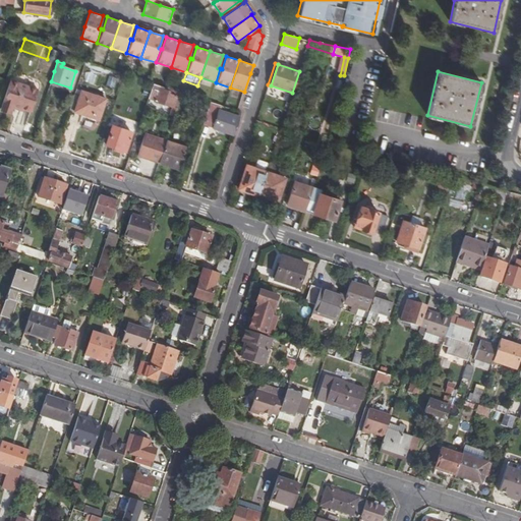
[(31,111),(38,90),(10,79),(1,107),(12,110),(14,105),(31,111)]
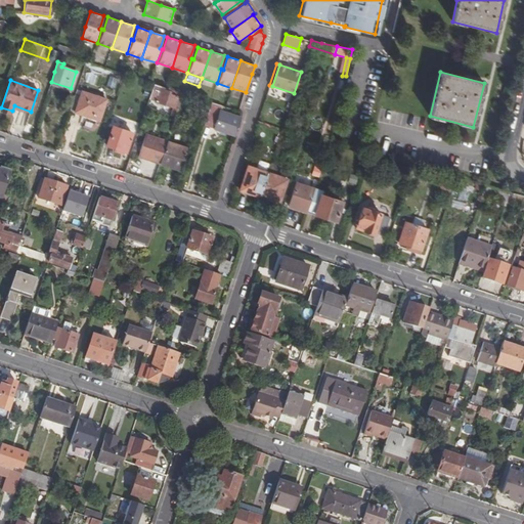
[(153,97),(150,100),(173,107),(176,97),(170,95),(163,93),(165,89),(156,86),(155,88),(153,88),(149,96),(153,97)]
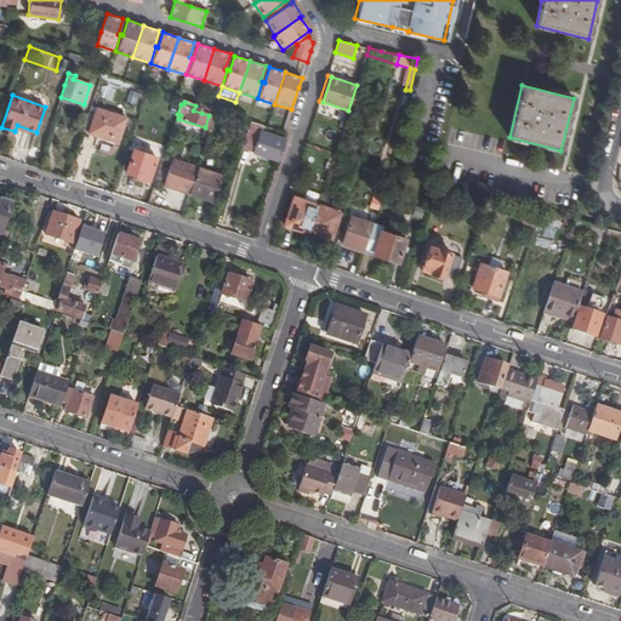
[(92,125),(89,135),(119,144),(126,120),(97,110),(93,119),(92,125)]
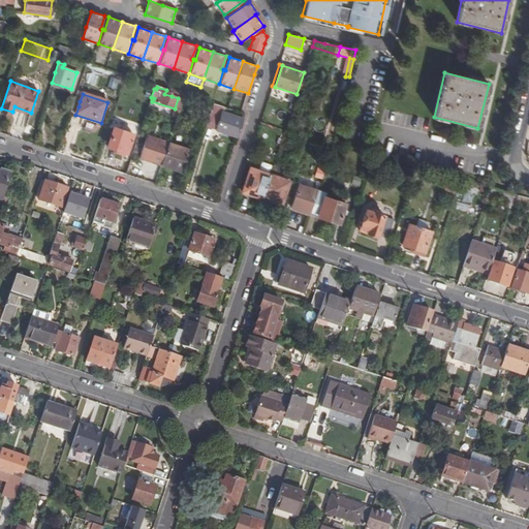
[(237,138),(244,118),(244,117),(243,116),(242,119),(223,113),(225,107),(214,103),(205,129),(237,139),(237,138)]
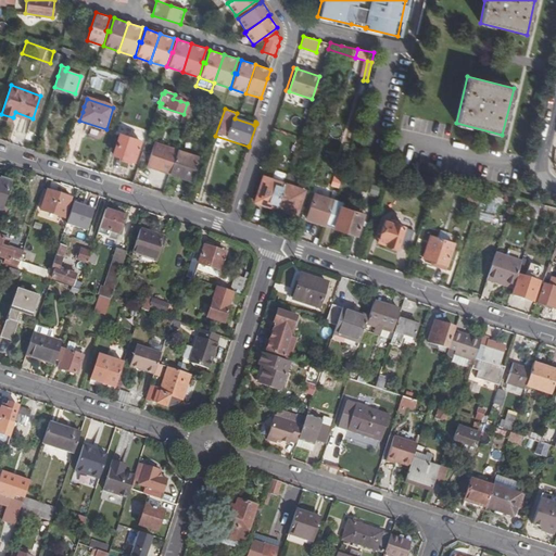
[(119,134),(113,154),(134,161),(141,140),(119,134)]
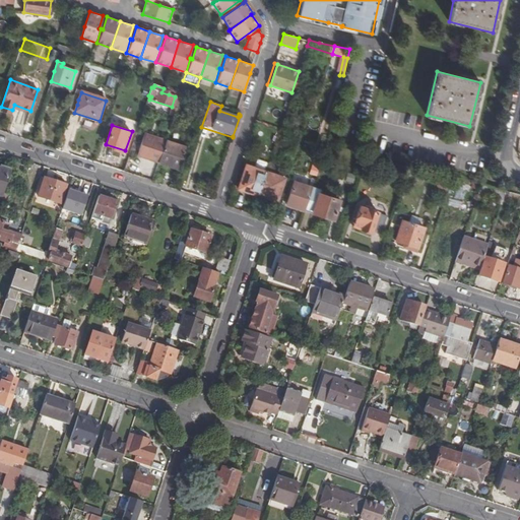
[(158,164),(166,142),(167,141),(145,133),(137,155),(158,164)]
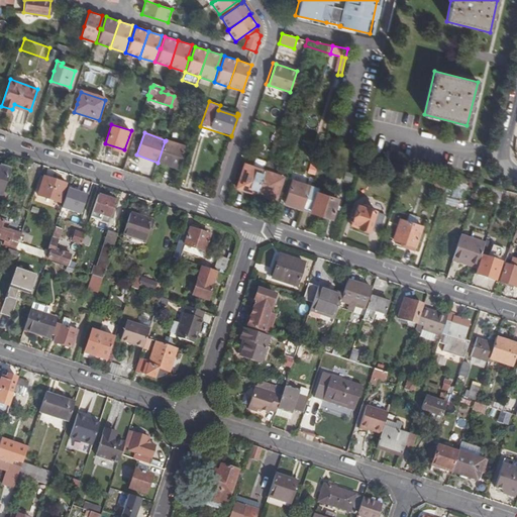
[(165,141),(158,163),(177,169),(184,147),(165,141)]
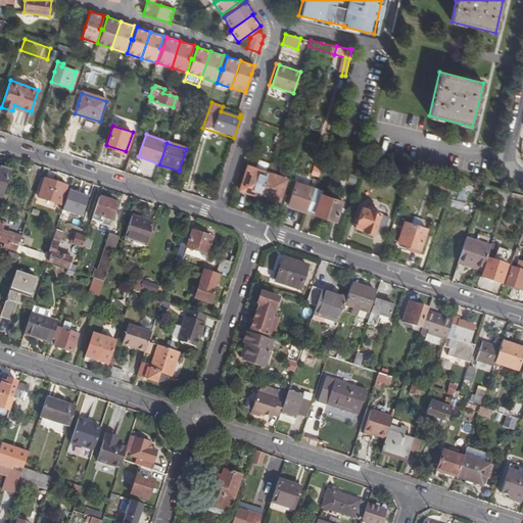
[(271,163),(268,174),(274,176),(278,165),(271,163)]
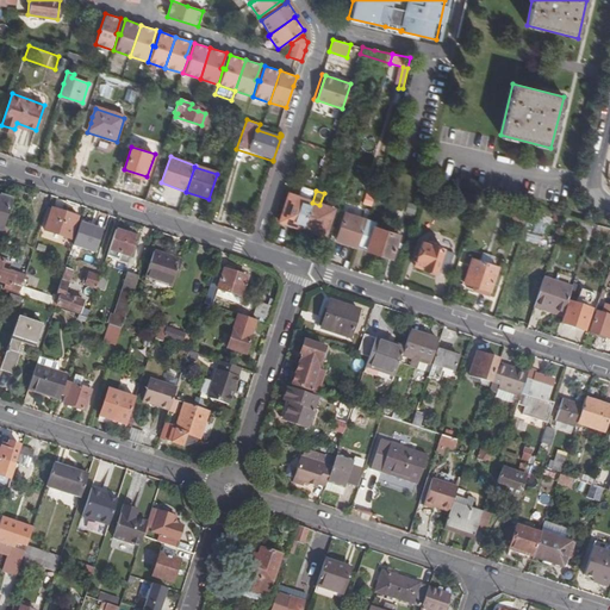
[(288,195),(280,222),(303,230),(312,203),(288,195)]
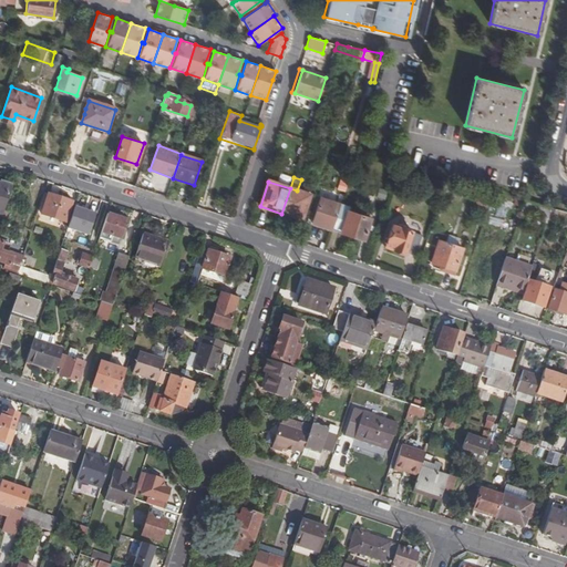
[(0,183),(0,213),(1,214),(10,187),(0,183)]
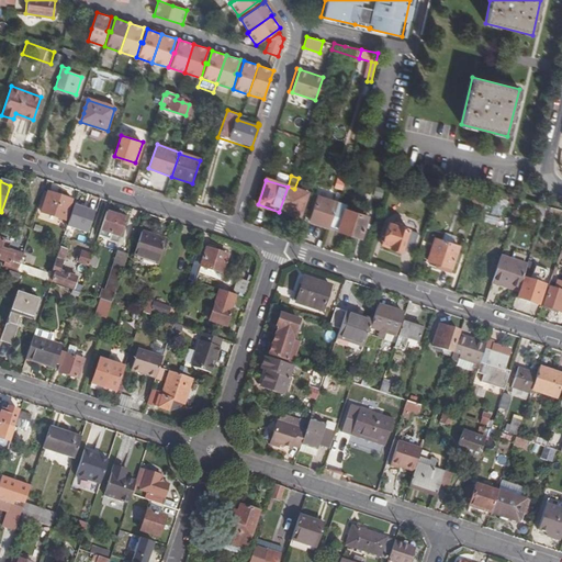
[(288,187),(279,212),(300,218),(307,193),(294,189),(288,187)]
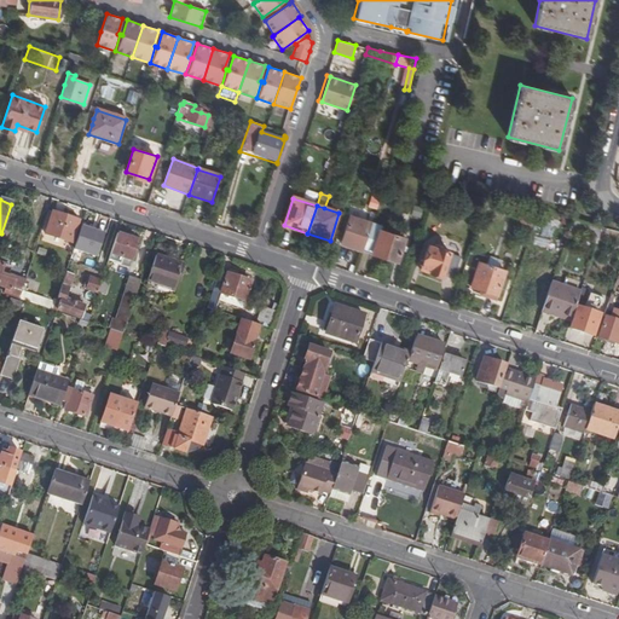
[(51,212),(44,233),(70,242),(77,220),(51,212)]
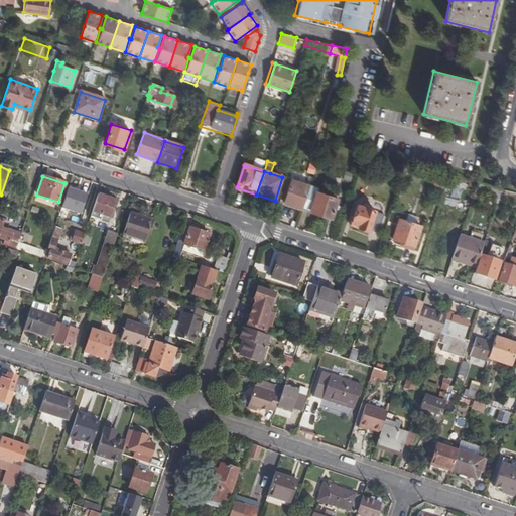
[(434,180),(432,184),(443,189),(445,184),(434,180)]
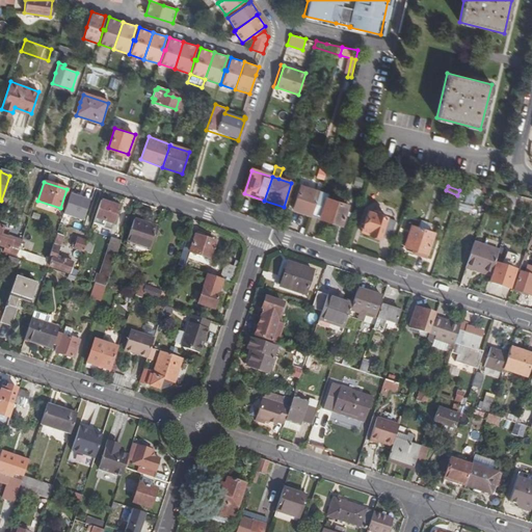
[(300,187),(293,210),(313,217),(319,193),(316,192),(300,187)]
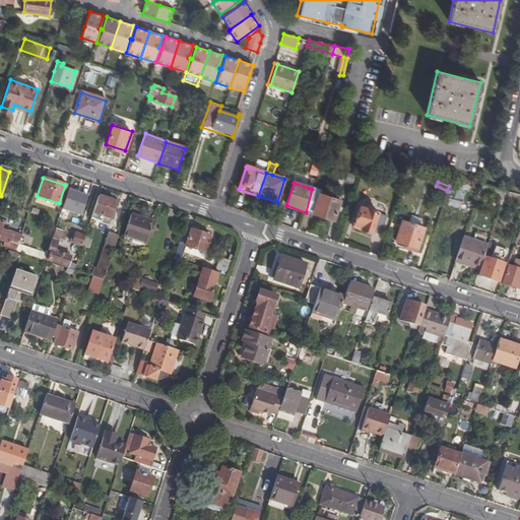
[(312,189),(306,212),(314,214),(314,213),(333,220),(339,201),(320,194),(321,191),(313,188),(312,188),(312,189)]
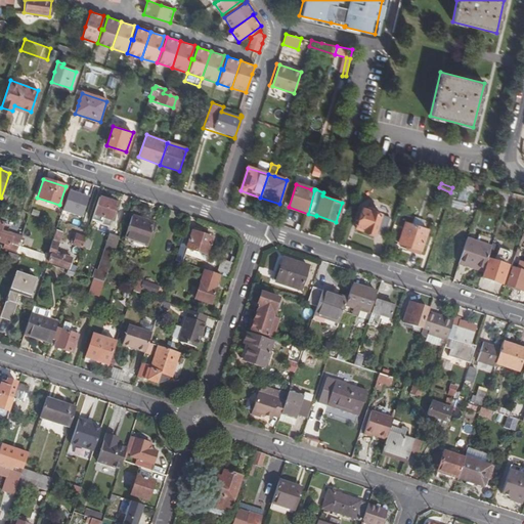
[(61,210),(81,216),(87,198),(68,190),(61,210)]
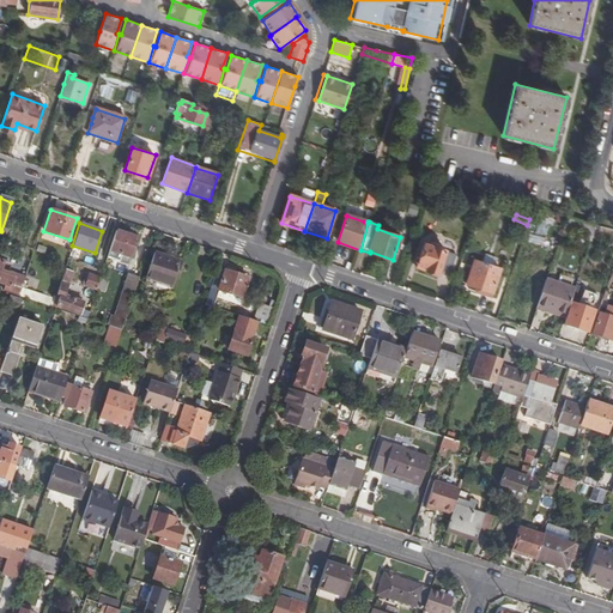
[(115,231),(107,258),(119,261),(121,255),(129,259),(137,238),(115,231)]
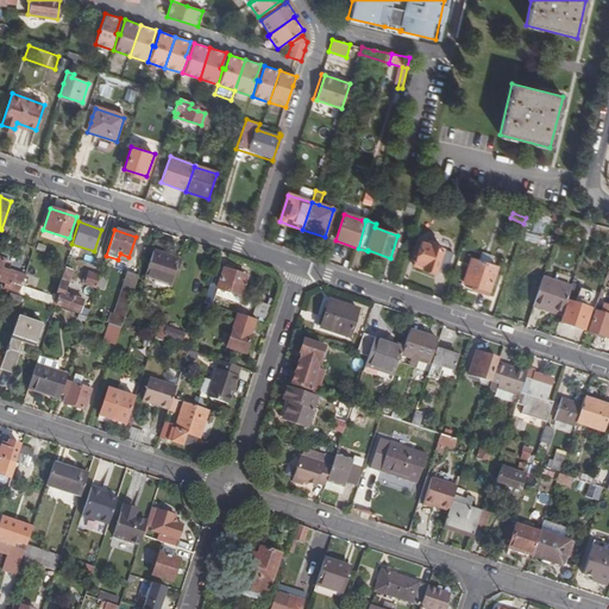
[(422,243),(415,265),(434,272),(435,271),(446,275),(453,253),(422,243)]
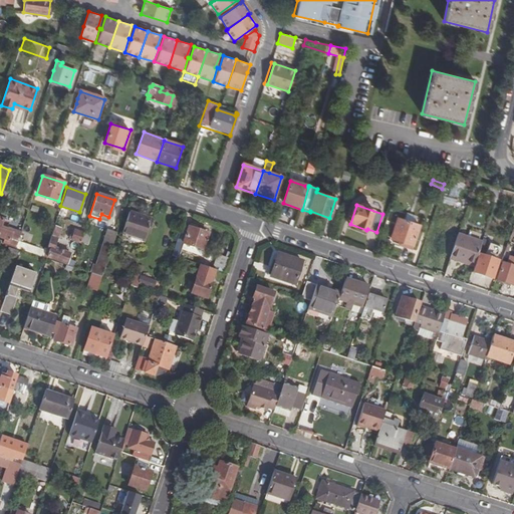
[(129,212),(121,234),(144,241),(151,219),(129,212)]
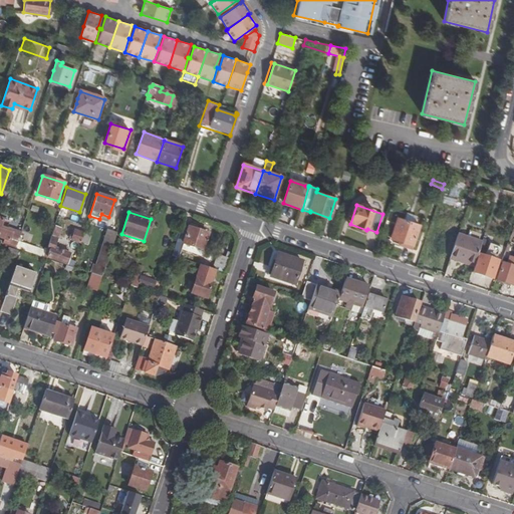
[(406,215),(405,221),(415,224),(417,219),(406,215)]
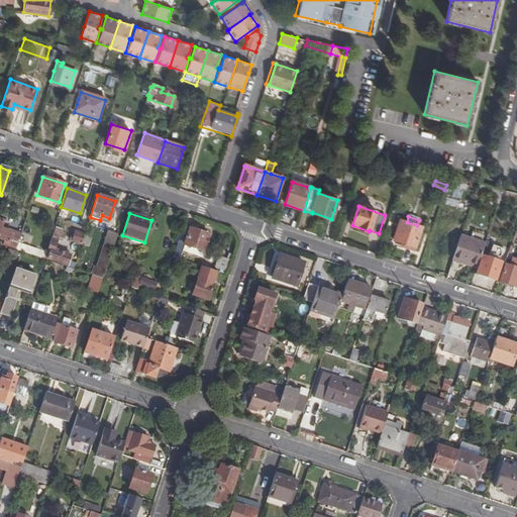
[(0,219),(0,238),(6,241),(7,242),(10,235),(10,233),(4,231),(7,222),(0,219)]
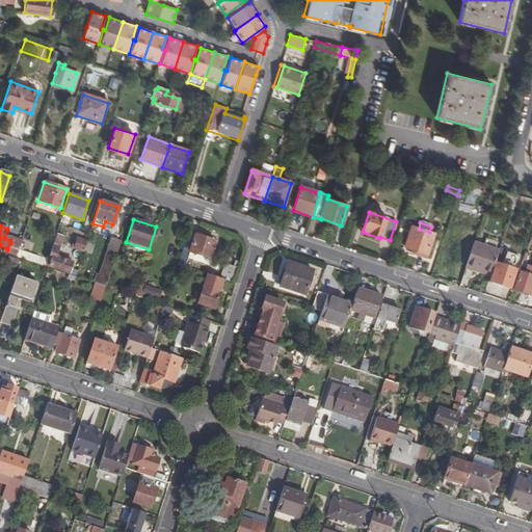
[(19,227),(14,243),(20,245),(25,230),(19,227)]
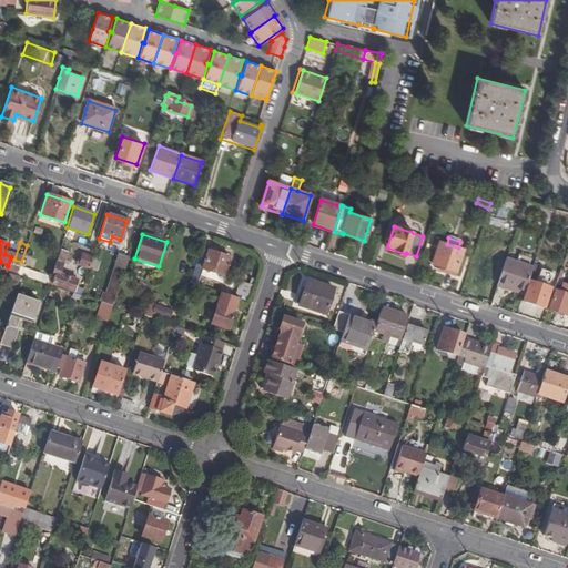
[(442,242),(434,264),(457,272),(465,249),(458,247),(447,244),(442,242)]
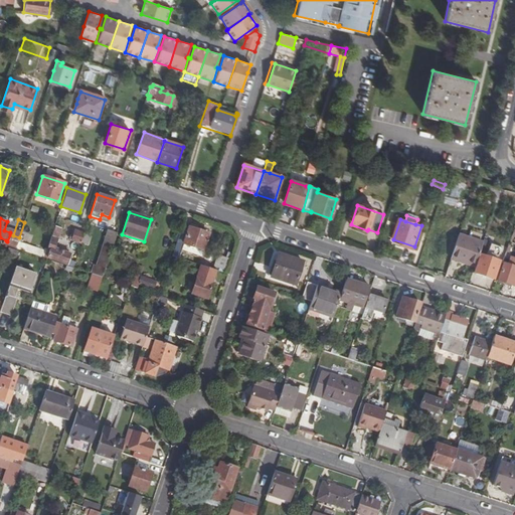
[(54,225),(43,259),(45,259),(46,258),(69,266),(73,254),(55,249),(63,228),(54,225)]
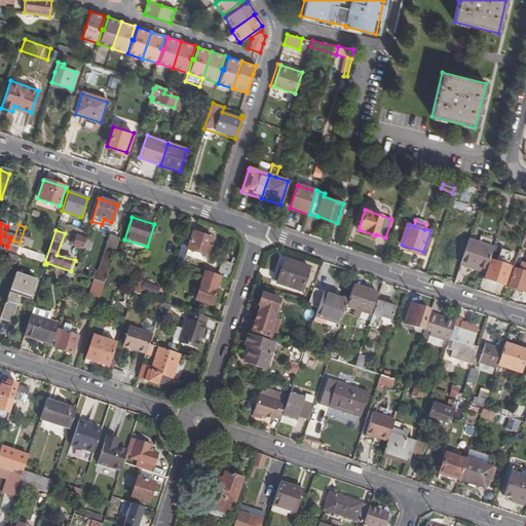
[(185,232),(180,247),(187,249),(207,256),(212,240),(200,236),(192,233),(191,234),(185,232)]
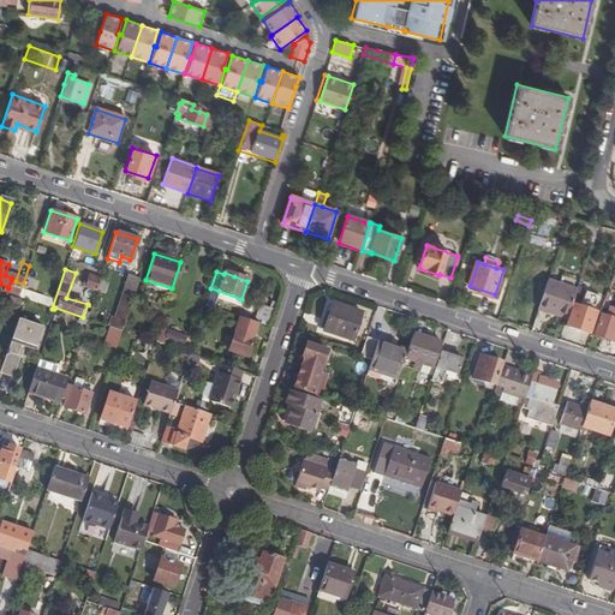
[(129,275),(123,294),(132,298),(138,278),(129,275)]
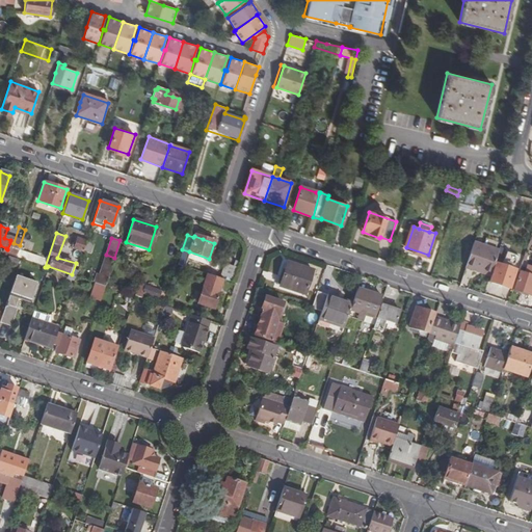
[(78,239),(74,248),(84,251),(87,242),(78,239)]
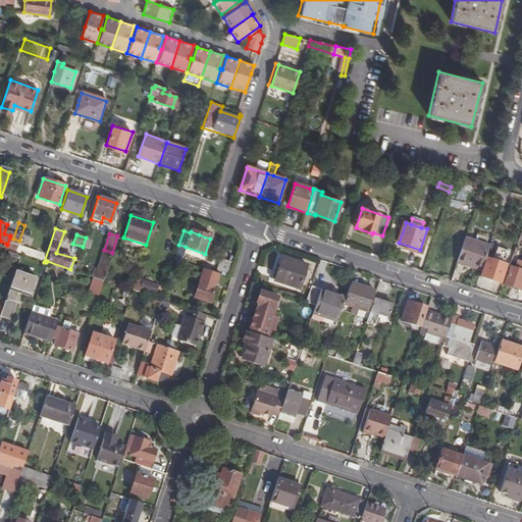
[(6,244),(4,249),(15,252),(19,241),(13,239),(10,238),(7,245),(6,244)]
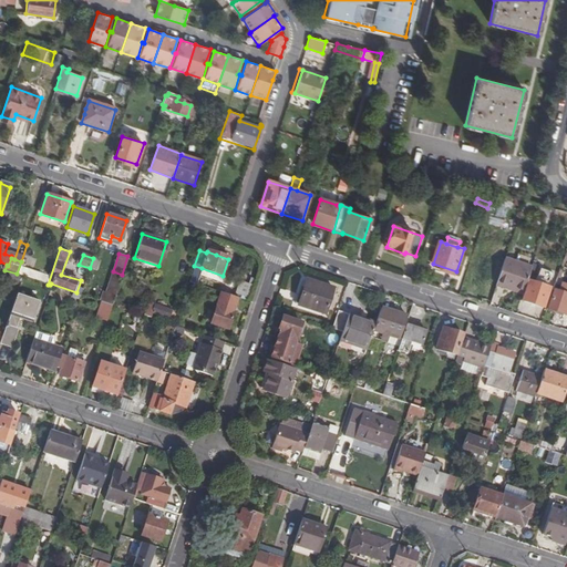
[(505,259),(496,287),(523,295),(532,268),(505,259)]
